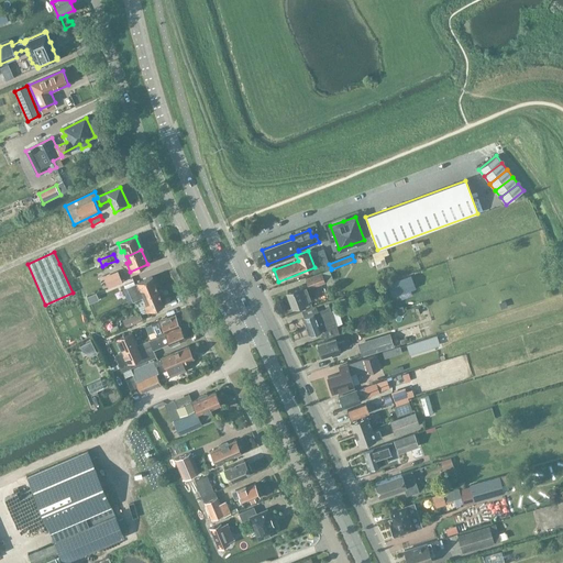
[(305,285),(287,291),(293,307),(311,300),(310,297),(316,295),(312,287),(332,279),(329,271),(305,279),(308,285),(306,286),(305,285)]
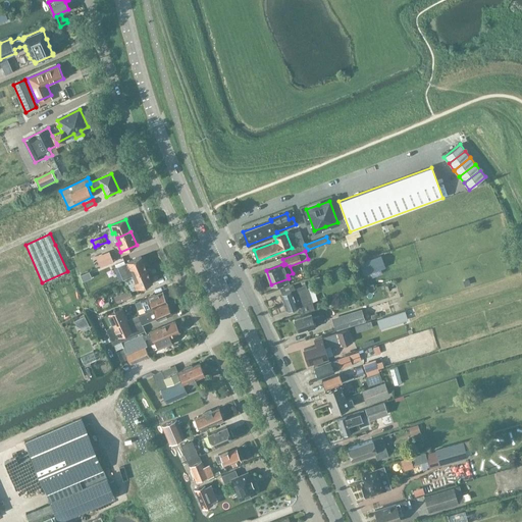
[(109,252),(96,257),(100,267),(113,261),(109,252)]
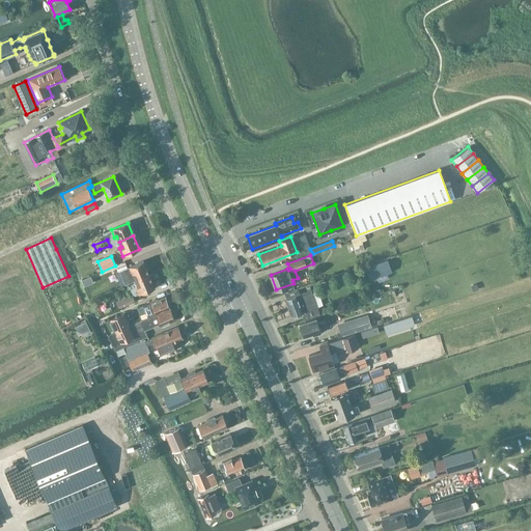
[(385,260),(365,267),(368,273),(387,266),(385,260)]
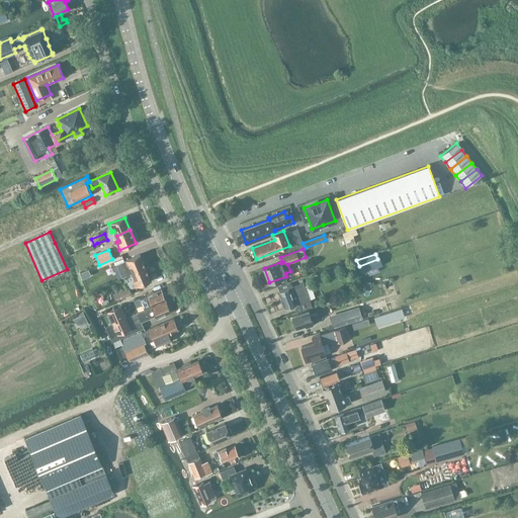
[(123,276),(132,273),(146,268),(140,255),(117,264),(122,277),(123,276)]
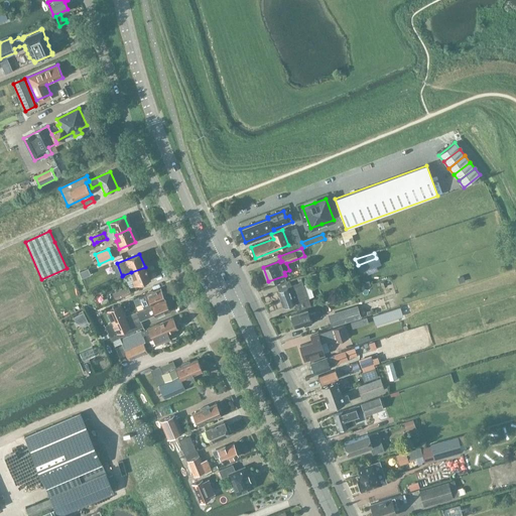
[(172,265),(174,269),(183,265),(181,261),(172,265)]
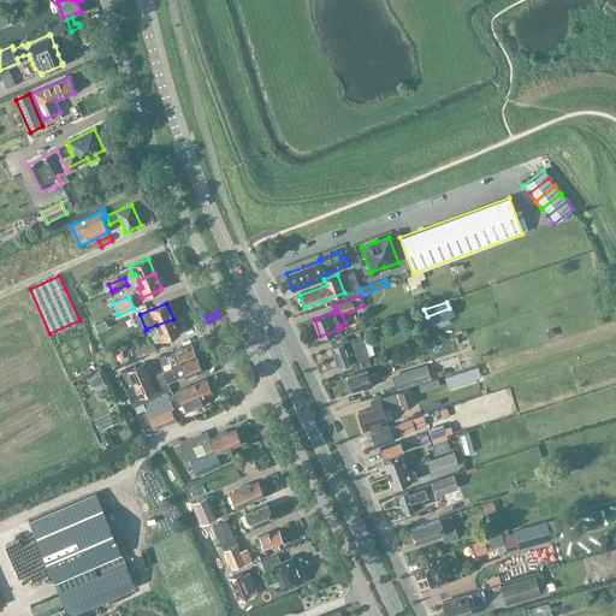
[(157,325),(147,329),(149,335),(152,333),(157,343),(179,335),(173,319),(157,325)]
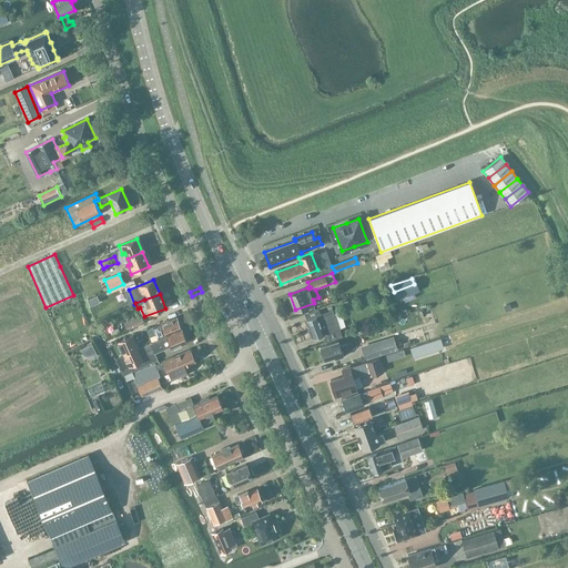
[(290,313),(291,320),(305,315),(304,308),(290,313)]
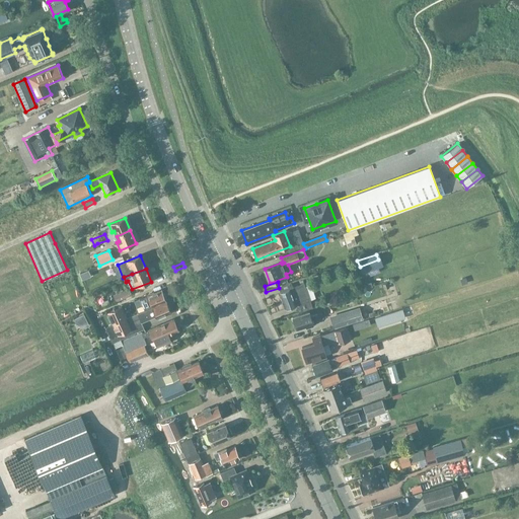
[(299,312),(312,307),(304,283),(280,292),(286,309),(296,305),(299,312)]
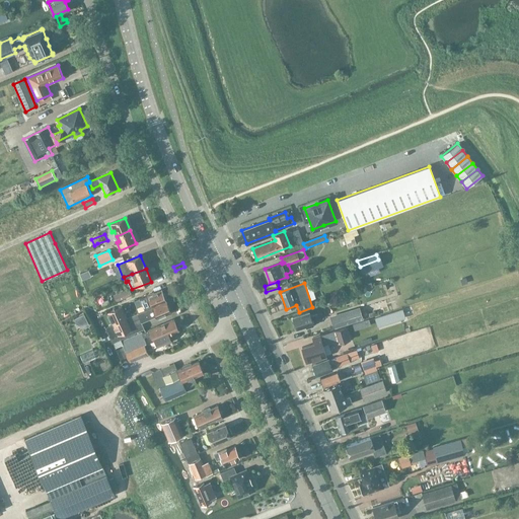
[(117,301),(132,295),(130,288),(114,295),(117,301)]
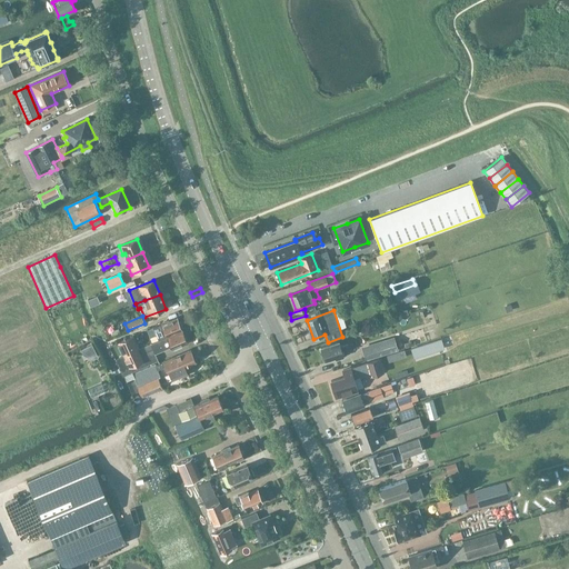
[(167,337),(182,330),(181,329),(182,327),(180,322),(179,322),(177,318),(169,321),(168,320),(161,323),(161,325),(156,327),(159,333),(165,331),(167,337)]
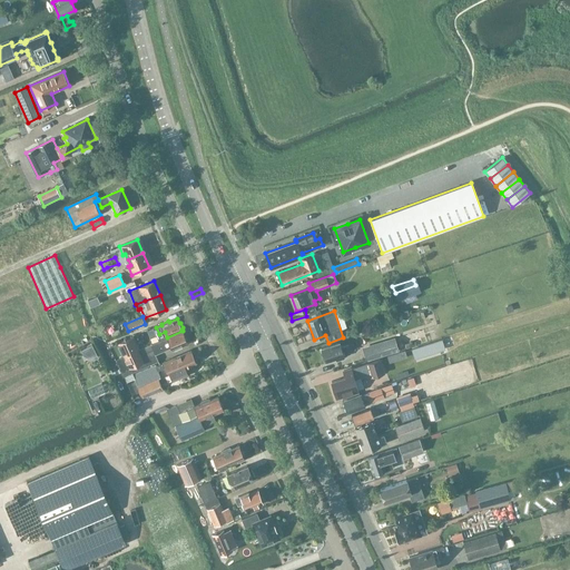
[(167,337),(150,344),(155,354),(170,346),(173,351),(180,347),(180,346),(188,343),(186,338),(187,336),(185,332),(183,332),(183,331),(167,337)]
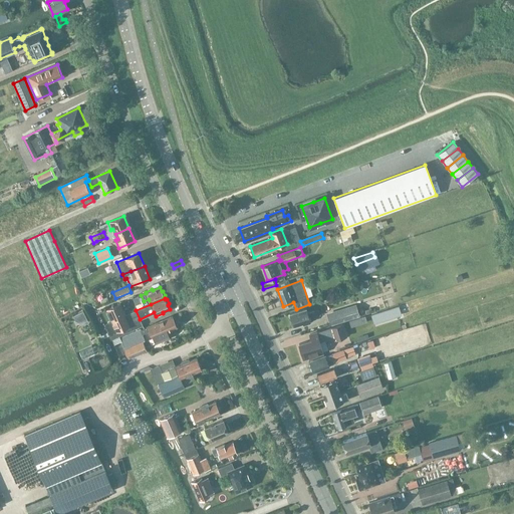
[(359,310),(366,308),(363,302),(357,304),(359,310)]
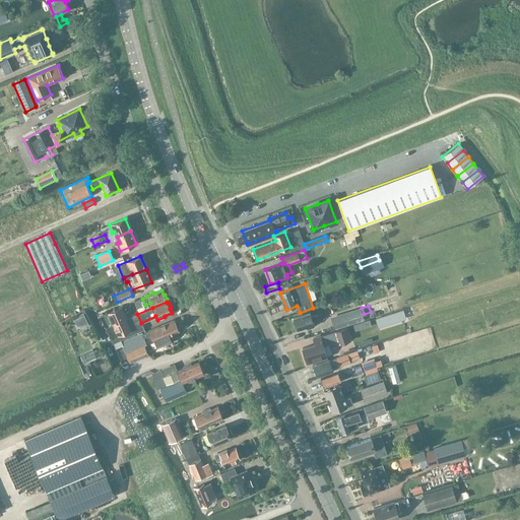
[(98,312),(105,328),(113,325),(126,319),(121,307),(108,313),(106,309),(98,312)]
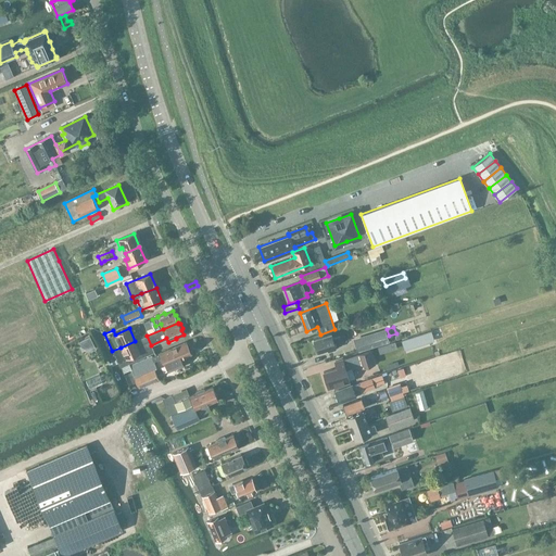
[(430,331),(402,341),(404,350),(433,340),(430,331)]
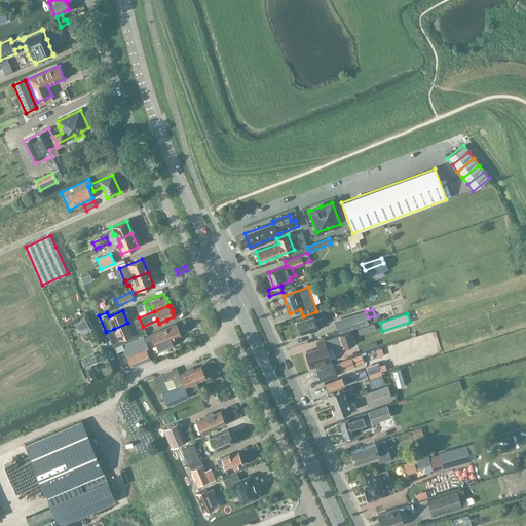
[(365,314),(335,324),(338,333),(368,324),(365,314)]
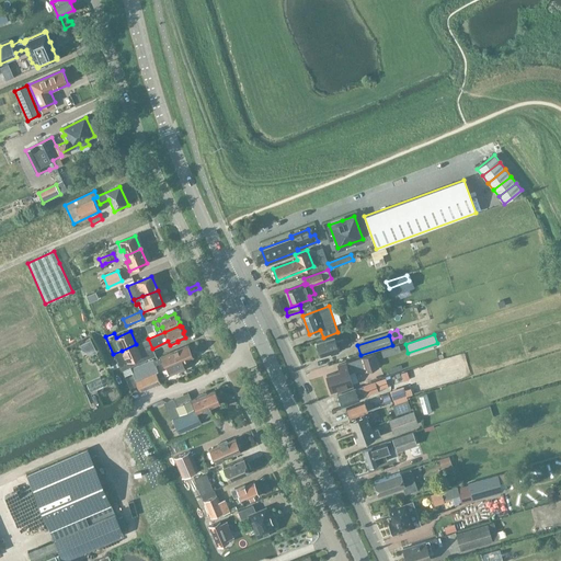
[(334,338),(316,343),(320,356),(330,353),(331,354),(339,352),(339,350),(345,347),(345,345),(343,340),(335,342),(334,338)]
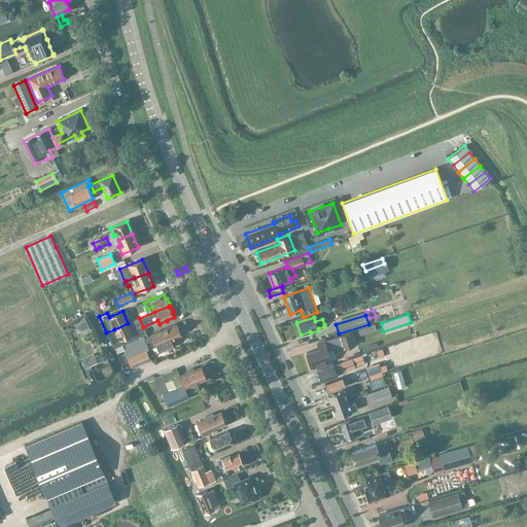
[(139,318),(128,323),(114,329),(106,332),(114,348),(121,345),(146,334),(143,327),(139,318)]
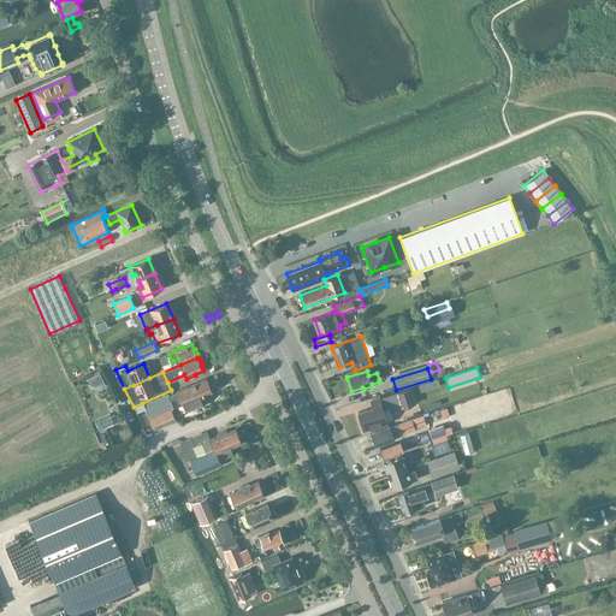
[(176,421),(171,409),(173,408),(171,401),(179,397),(183,404),(185,403),(188,410),(187,410),(187,412),(203,404),(200,397),(212,392),(209,388),(212,385),(209,380),(207,380),(206,379),(175,392),(143,406),(154,430),(176,421)]
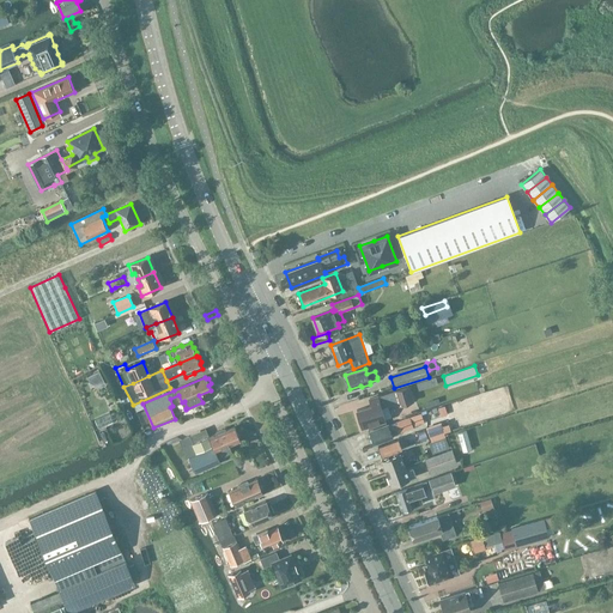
[(399,406),(413,402),(408,387),(370,399),(371,406),(357,411),(362,428),(384,420),(381,408),(398,402),(399,406)]
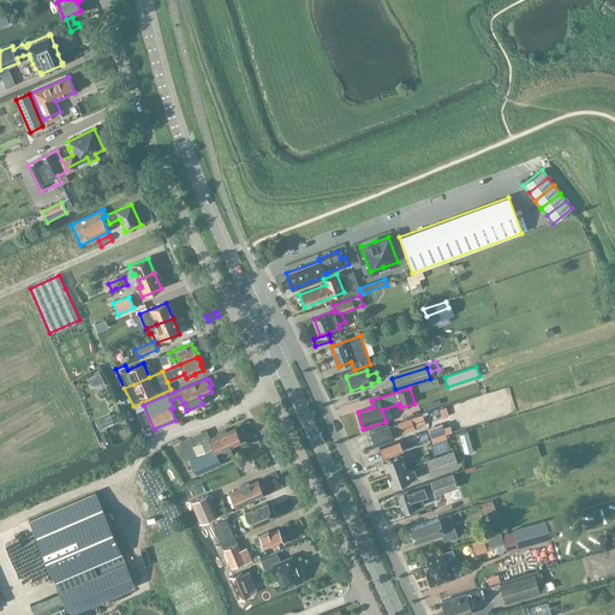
[(389,425),(370,433),(375,447),(394,440),(393,437),(415,429),(411,419),(389,427),(389,425)]
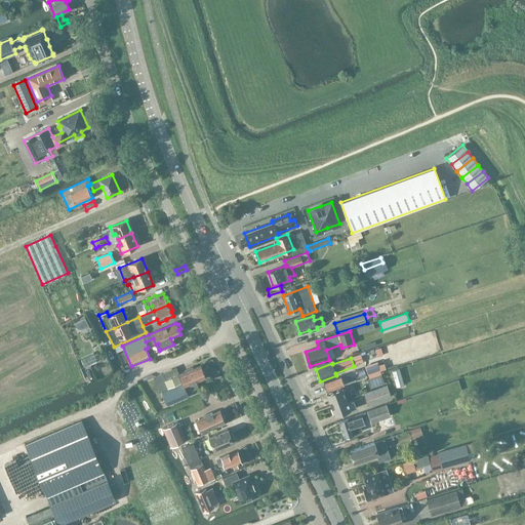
[(377,363),(365,367),(368,375),(380,372),(377,363)]
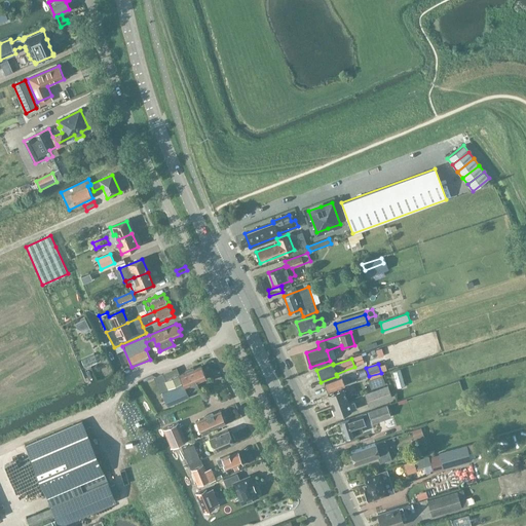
[(399,366),(393,367),(398,383),(403,382),(399,366)]
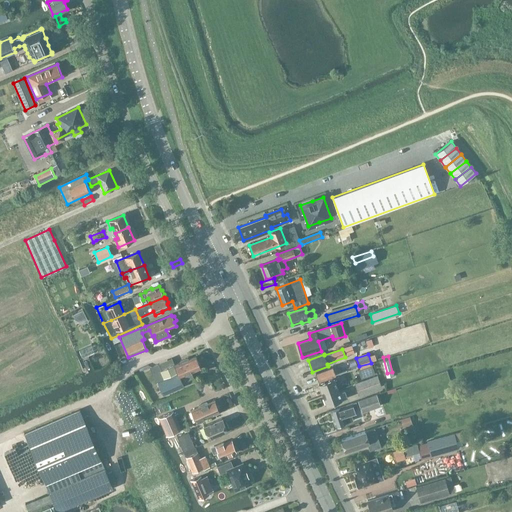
[(163,395),(184,386),(182,382),(191,378),(189,373),(201,368),(200,367),(200,364),(198,362),(196,357),(188,360),(187,359),(180,362),(162,370),(159,364),(151,367),(157,382),(163,395)]
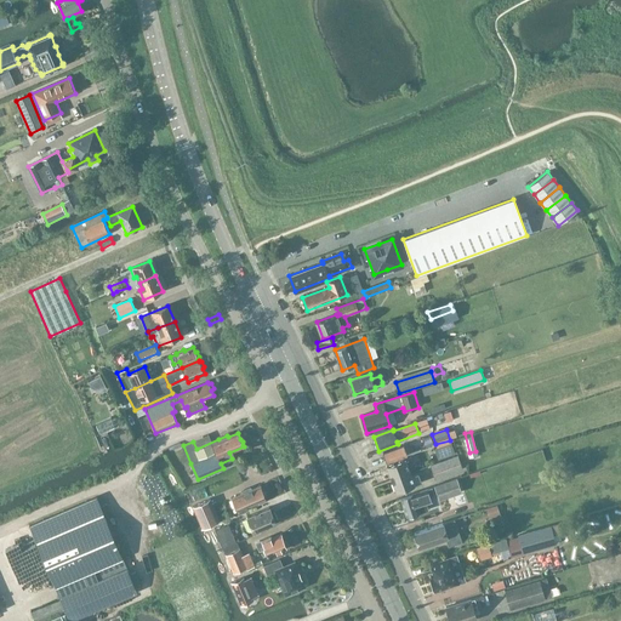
[(451,444),(434,449),(438,459),(455,454),(451,444)]
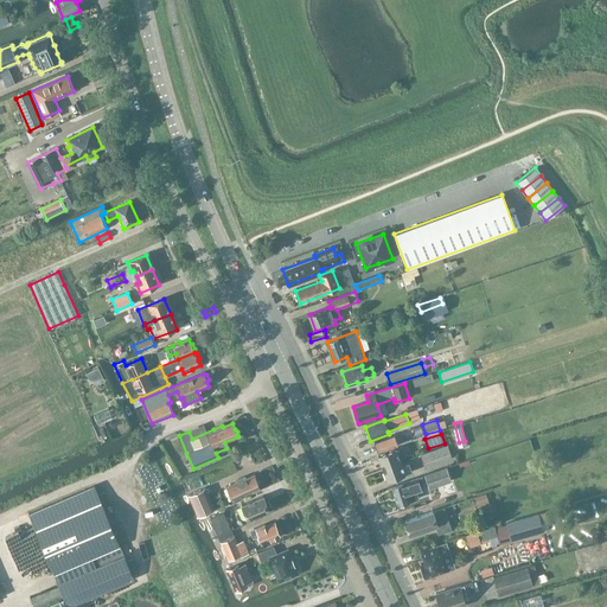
[(394,435),(381,440),(375,442),(377,452),(397,445),(394,435)]
